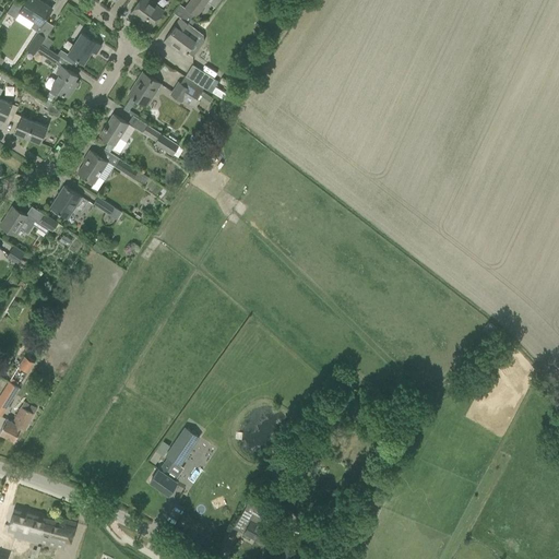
[(19,0),(14,0),(7,13),(15,19),(20,12),(42,25),(45,21),(46,19),(51,9),(37,0),(25,0),(23,3),(19,0)]
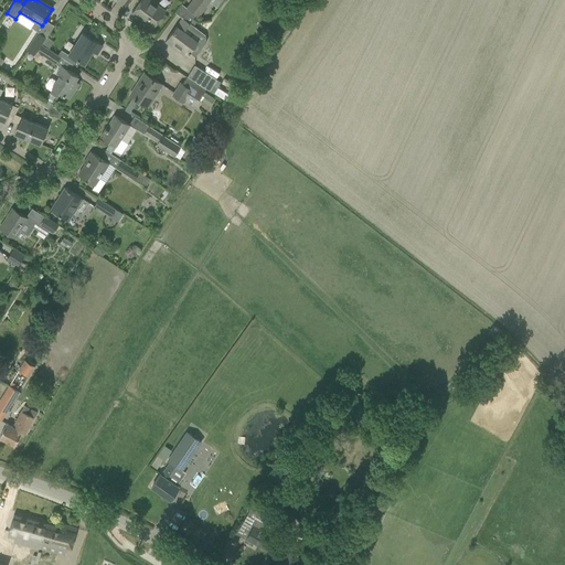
[(150,0),(140,0),(131,12),(153,29),(166,11),(150,0)]
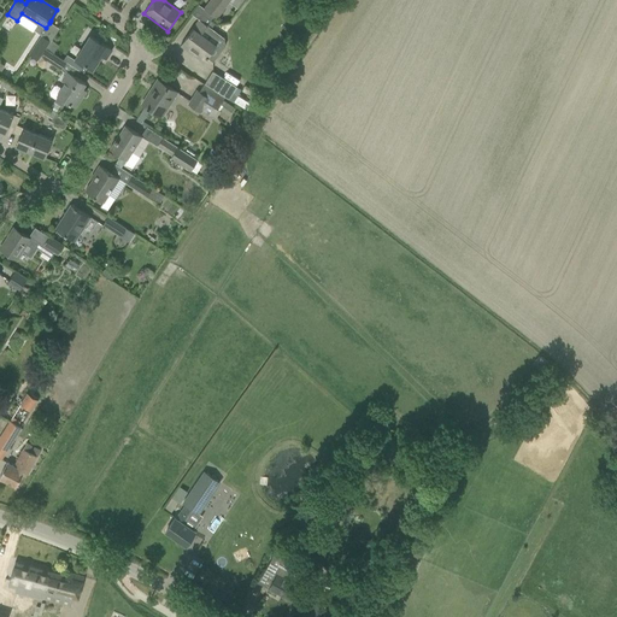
[(210,0),(204,9),(206,10),(215,16),(216,18),(228,0),(210,0)]
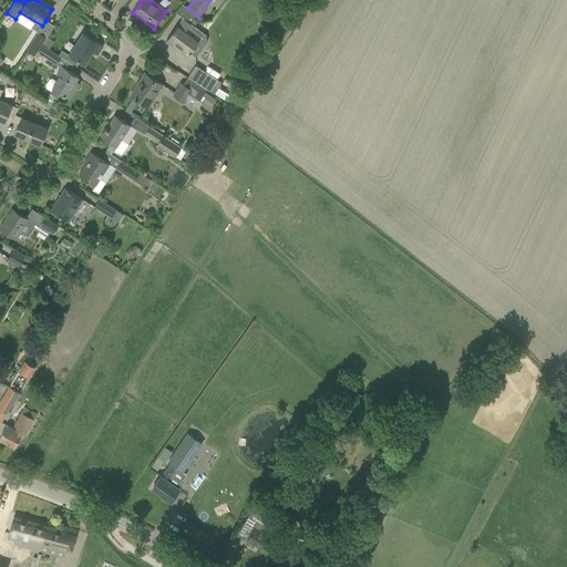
[(197,14),(189,9),(166,41),(187,57),(198,42),(184,31),(197,14)]
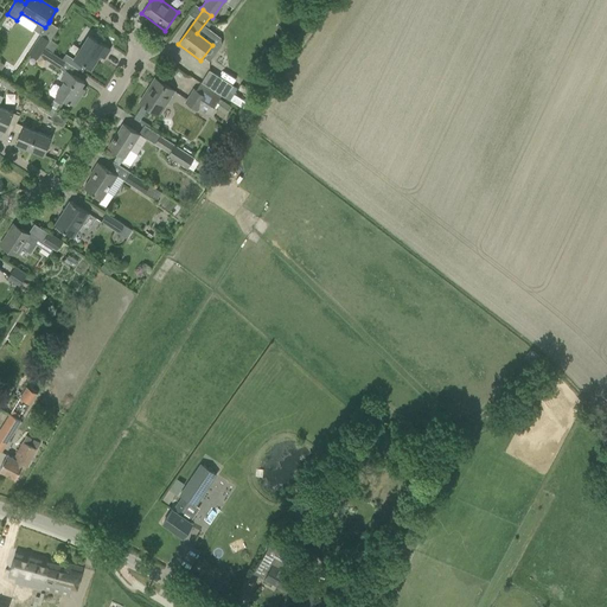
[(40,34),(29,53),(37,59),(38,59),(40,56),(45,49),(50,40),(40,34)]
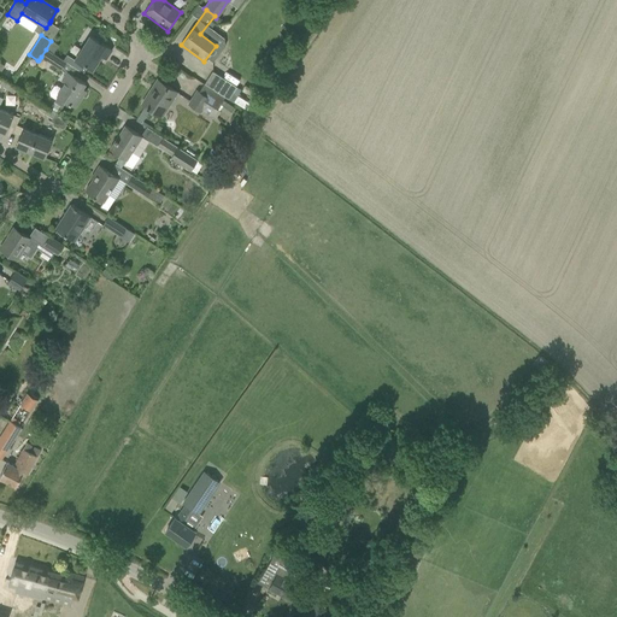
[(75,59),(92,71),(101,57),(105,59),(112,50),(90,35),(75,59)]
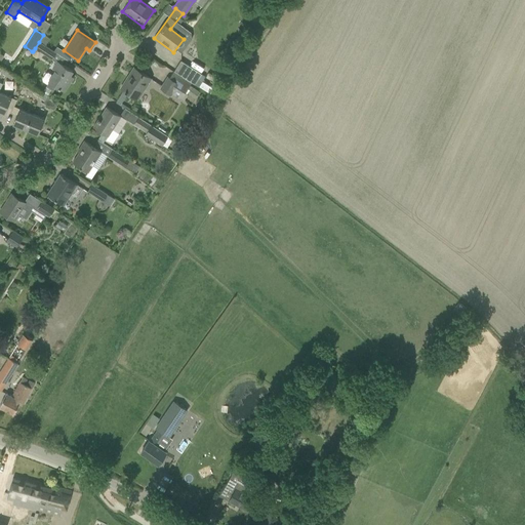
[(39,42),(35,48),(51,59),(56,53),(39,42)]
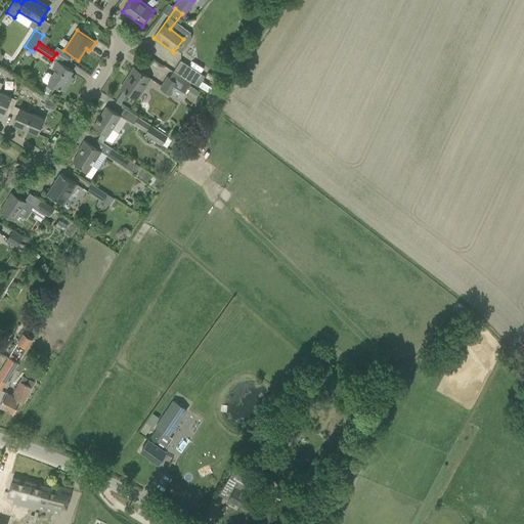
[(181,59),(174,71),(195,84),(202,73),(181,59)]
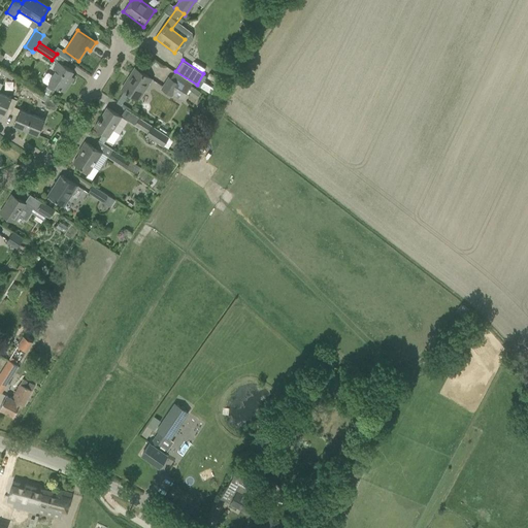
[(46,87),(54,91),(57,87),(64,92),(73,77),(73,76),(72,78),(69,76),(72,71),(58,62),(55,67),(58,69),(53,75),(48,73),(46,73),(42,78),(42,81),(47,85),(46,87)]
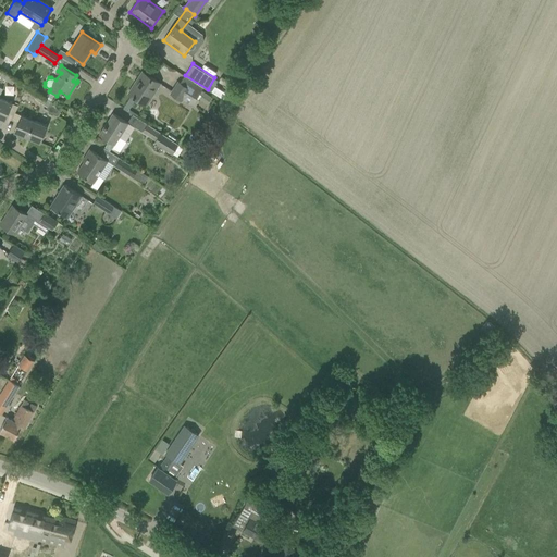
[(0,75),(7,79),(10,75),(3,71),(0,75)]
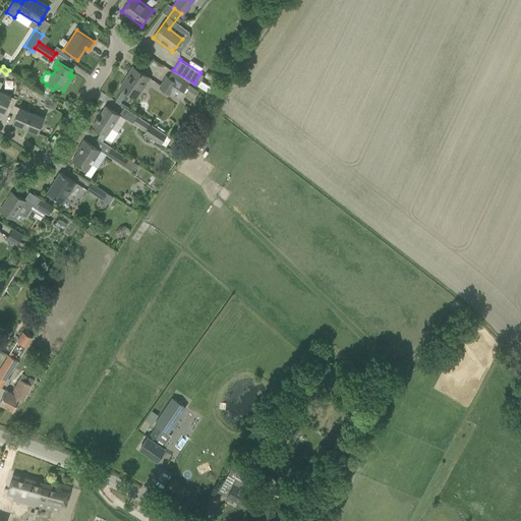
[(119,87),(128,93),(136,98),(150,78),(134,68),(127,78),(126,77),(119,87)]
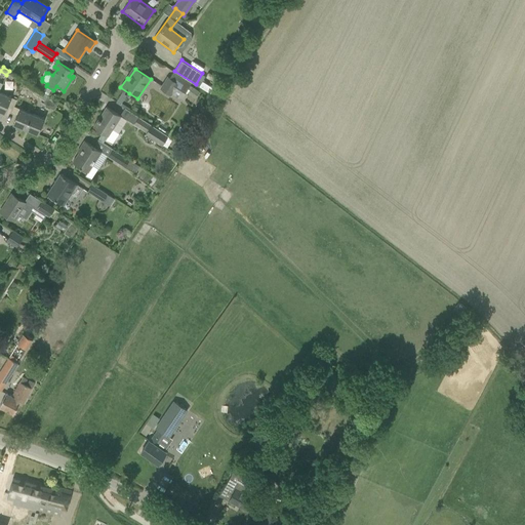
[(9,71),(6,75),(11,79),(14,74),(9,71)]
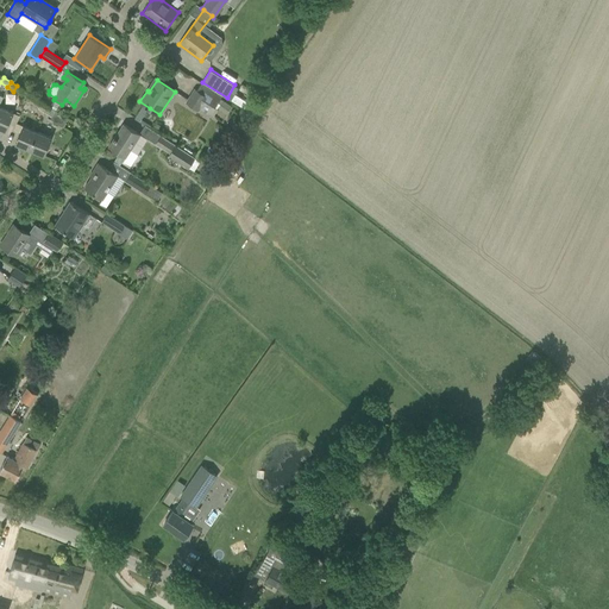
[(220,99),(221,96),(214,92),(212,89),(206,98),(194,89),(186,102),(199,110),(209,115),(215,107),(220,99)]
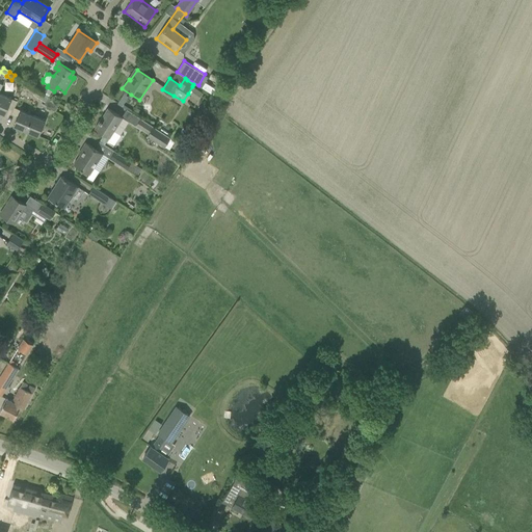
[(211,88),(208,94),(213,97),(216,92),(211,88)]
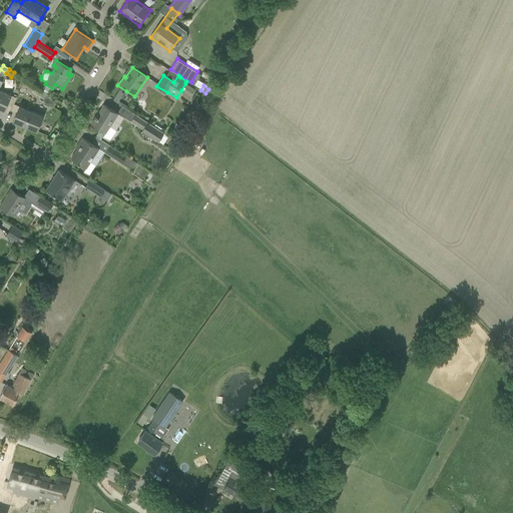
[(0,90),(0,108),(4,110),(11,95),(0,90)]
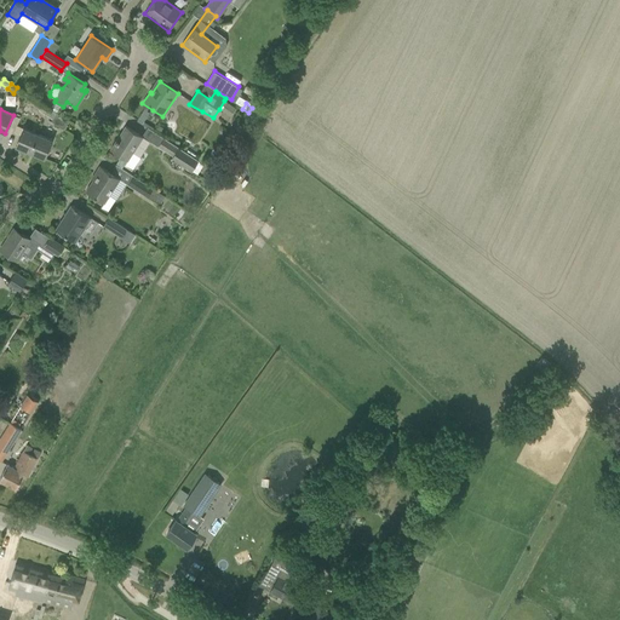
[(50,109),(46,114),(52,119),(51,121),(63,130),(68,121),(50,109)]
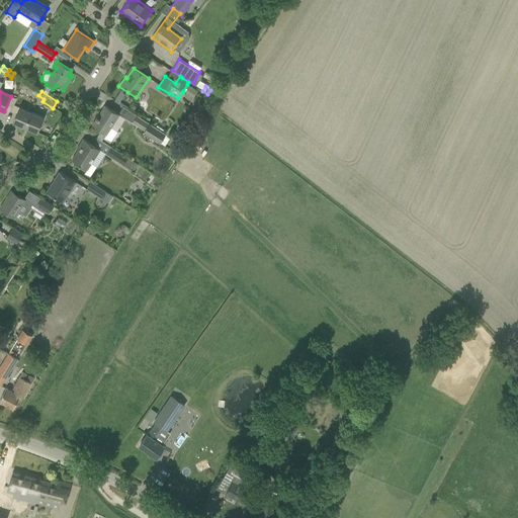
[(103,138),(110,143),(117,132),(110,127),(119,114),(104,105),(92,125),(106,135),(103,138)]
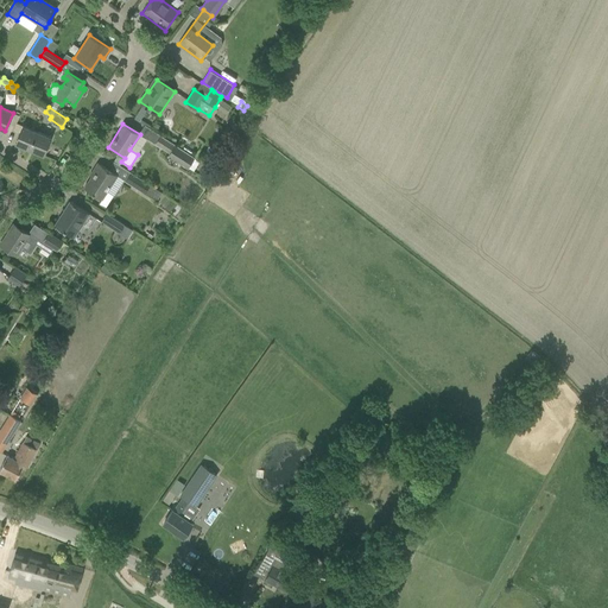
[(16,144),(30,150),(37,132),(23,126),(16,144)]
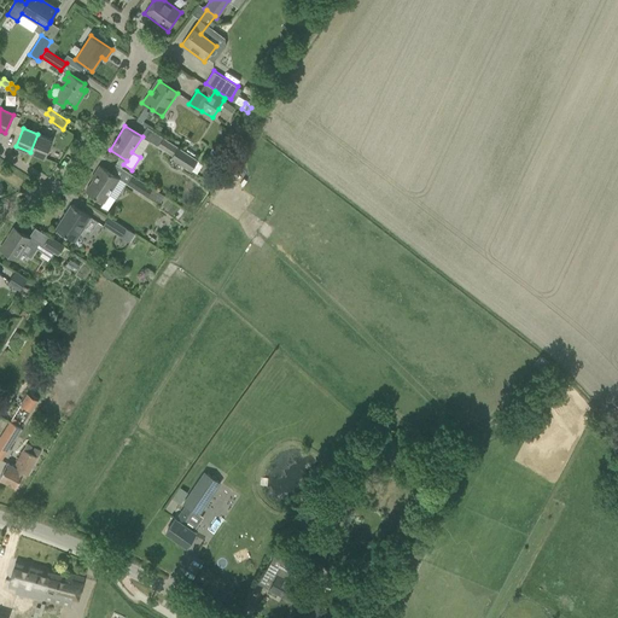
[(38,134),(30,152),(44,158),(52,140),(38,134)]
